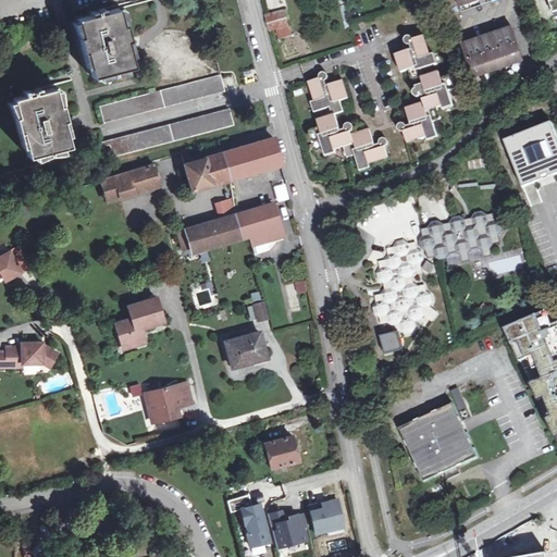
[(457,0),(461,12),(496,0),(457,0)]
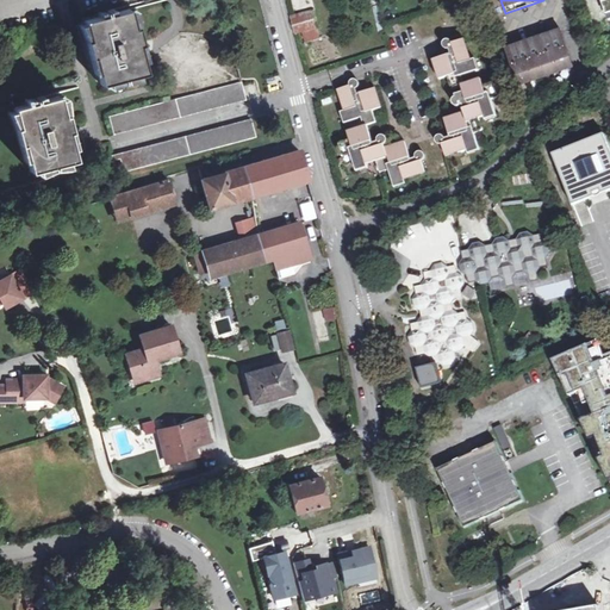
[(137,29),(134,30),(129,10),(85,22),(89,41),(86,42),(91,58),(94,58),(101,85),(145,74),(138,47),(142,45),(137,29)]
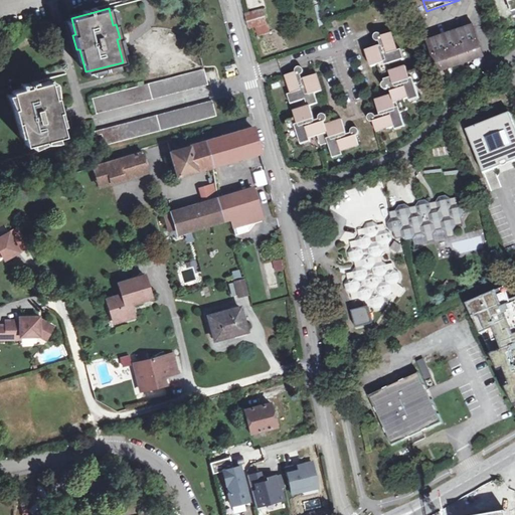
[(268,24),(264,10),(245,14),(249,28),(268,24)]
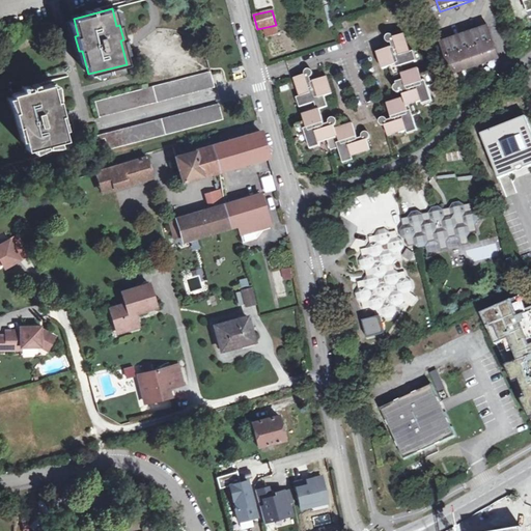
[(450,74),(499,57),(488,26),(440,44),(450,74)]
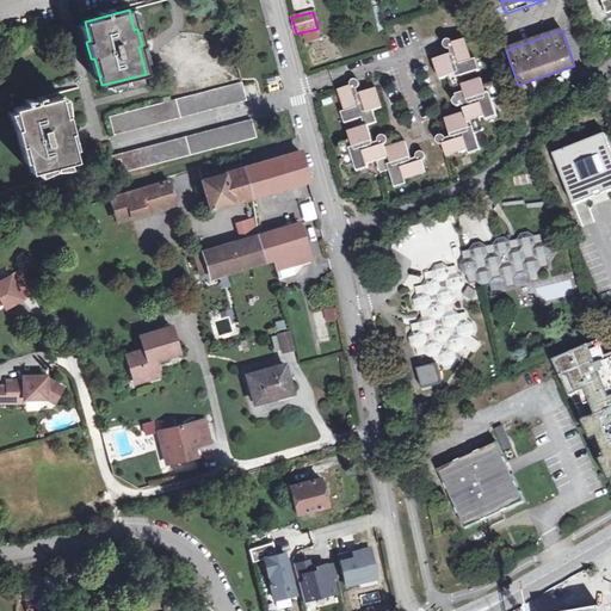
[(456,54),(451,55),(433,60),(439,80),(449,76),(452,90),(463,86),(466,93),(457,96),(457,99),(456,99),(455,102),(455,104),(456,106),(458,106),(461,106),(464,105),(468,104),(469,109),(466,109),(463,110),(464,113),(445,119),(451,137),(452,142),(448,143),(446,140),(444,137),(442,136),(439,137),(438,141),(439,144),(443,144),(448,158),(469,150),(480,147),(475,134),(485,130),(480,118),(486,117),(497,113),(492,100),(503,97),(498,85),(485,87),(482,80),(466,85),(462,76),(476,73),(473,60),(466,39),(452,44),(451,42),(448,42),(445,43),(444,47),(446,49),(450,49),(455,48),(456,54)]
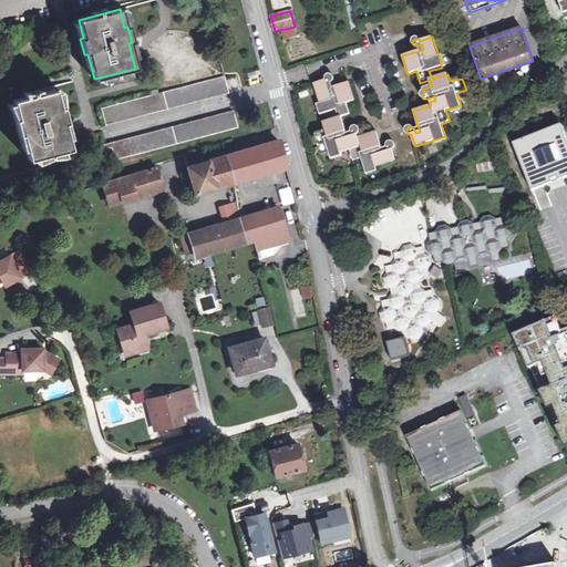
[(315,84),(320,103),(323,114),(337,110),(339,117),(323,123),(326,132),(316,135),(319,146),(327,144),(330,156),(341,153),(350,150),(353,161),(361,158),(366,171),(375,167),(395,161),(391,148),(393,147),(393,144),(391,142),(388,142),(387,144),(387,147),(387,152),(382,153),(381,148),(377,132),(359,137),(358,135),(359,132),(359,130),(358,127),(354,127),(352,130),(351,132),(352,136),(348,137),(347,134),(341,117),(350,114),(346,103),(354,100),(349,82),(332,88),(329,89),(327,83),(330,83),(331,82),(332,80),(332,78),(331,76),(328,75),(326,78),(325,81),(315,84)]
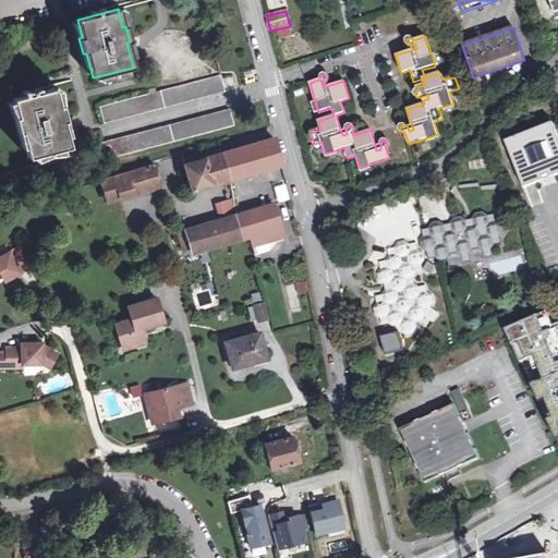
[(104,123),(225,92),(220,76),(99,108),(104,123)]
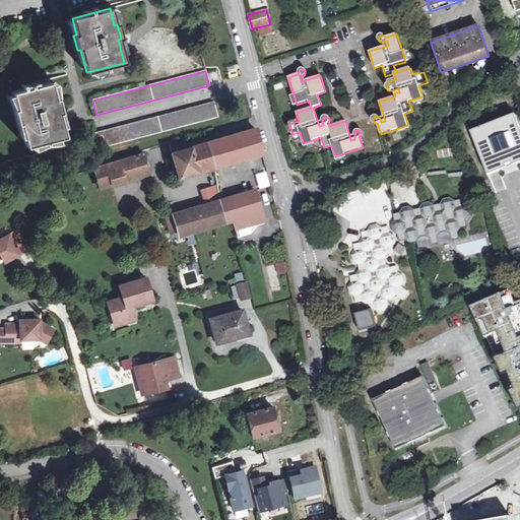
[(57,99),(54,100),(50,82),(11,92),(15,109),(13,110),(17,124),(19,124),(26,147),(64,137),(58,114),(61,113),(57,99)]
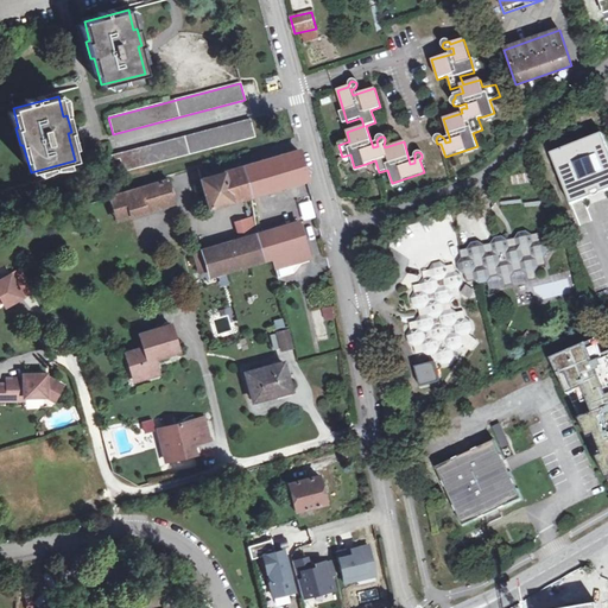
[(122,171),(254,137),(249,120),(112,156),(112,160),(119,159),(122,171)]
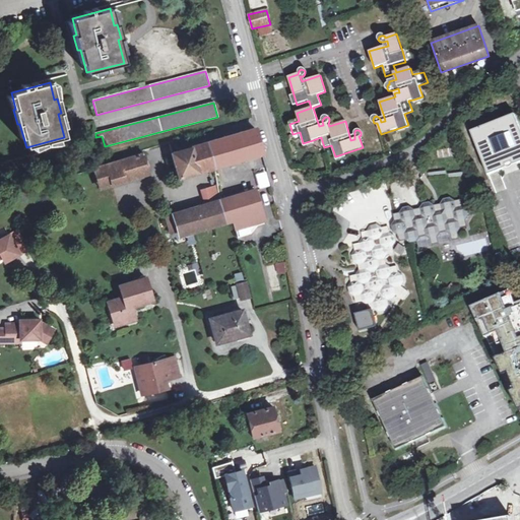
[(471,134),(489,177),(504,171),(505,167),(512,164),(517,166),(519,164),(519,132),(513,117),(471,134)]
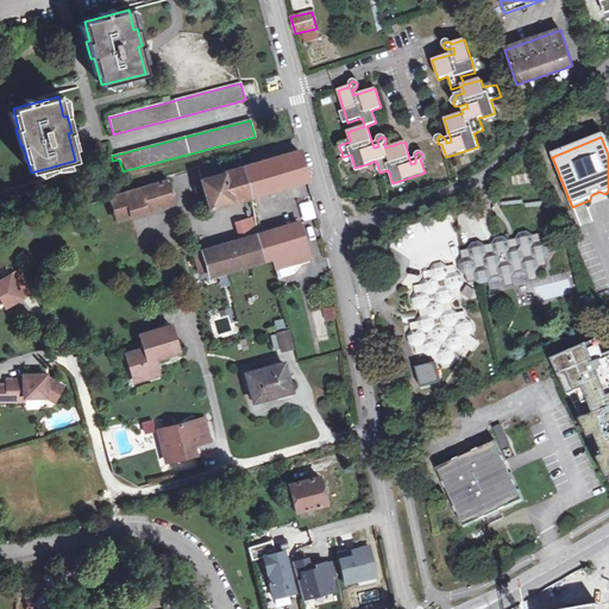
[(244,168),(251,198),(307,182),(300,152),(244,168)]
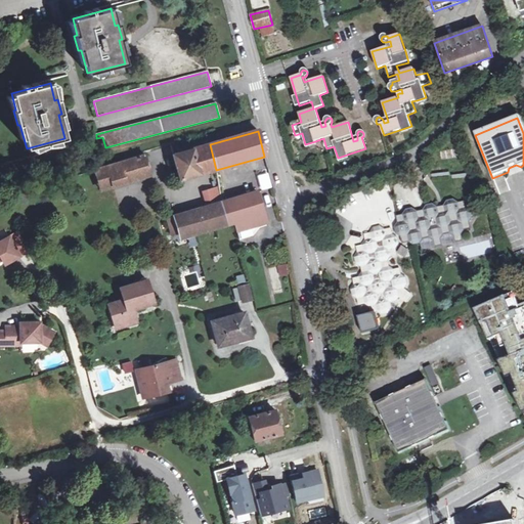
[(216,170),(210,144),(173,156),(179,180),(216,170)]
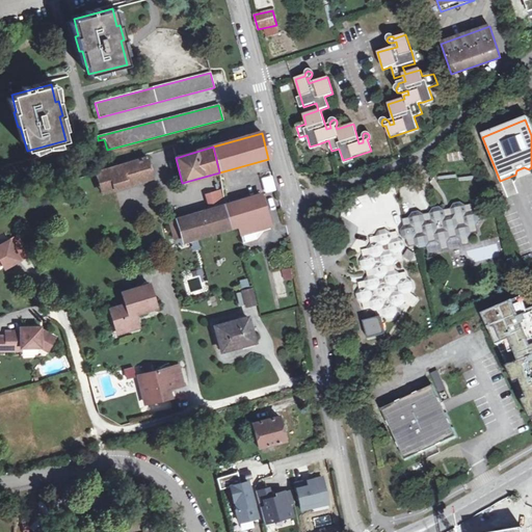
[(147,158),(108,169),(114,189),(152,178),(147,158)]
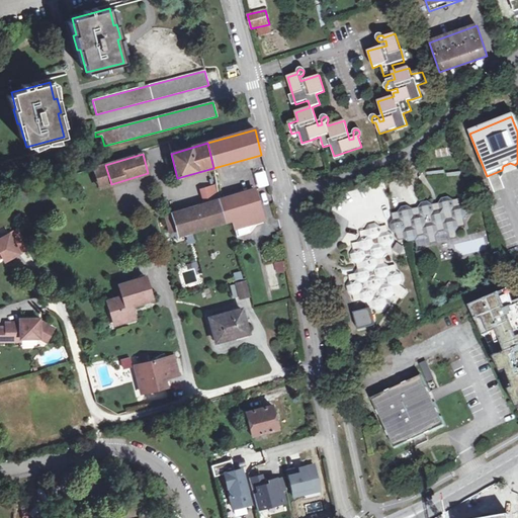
[(111,184),(105,165),(94,169),(99,187),(111,184)]
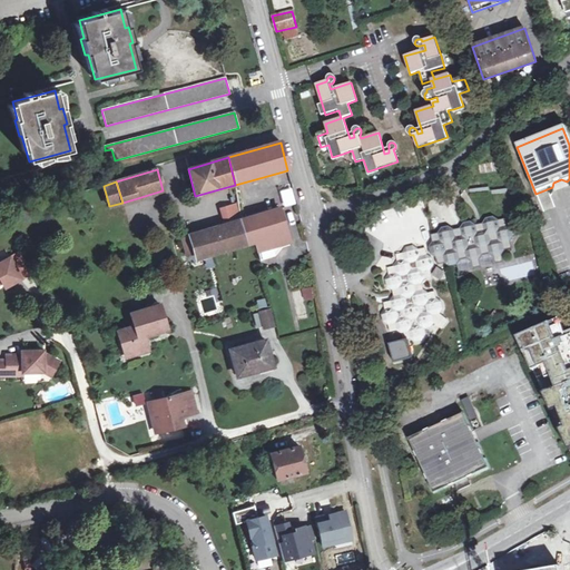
[(543,210),(553,208),(549,190),(539,193),(543,210)]
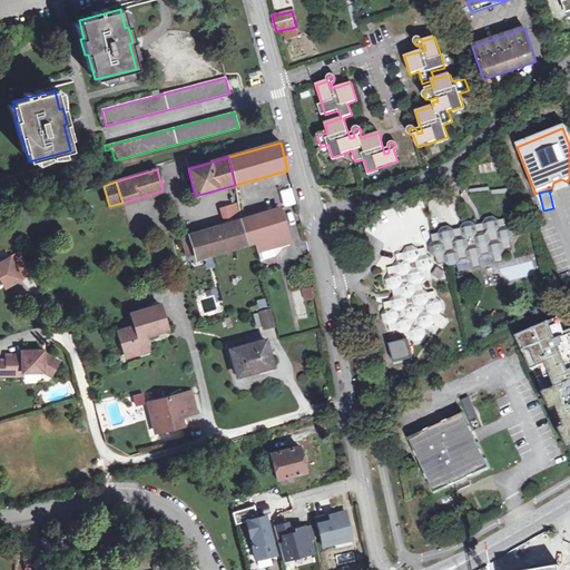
[(17,222),(40,213),(37,203),(12,210),(17,222)]
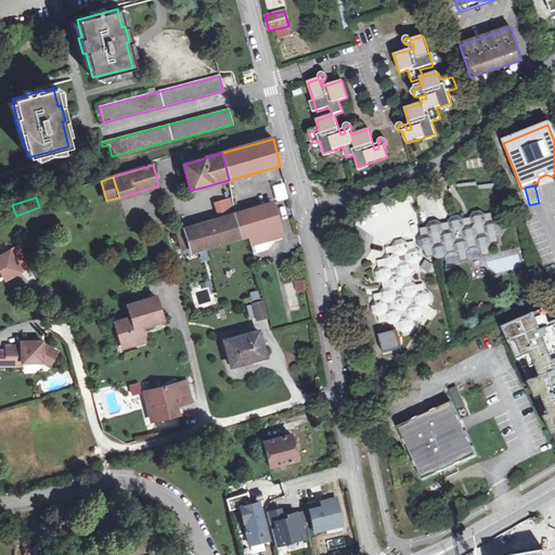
[(248,236),(250,244),(265,241),(282,235),(272,204),(234,215),(242,237),(248,236)]
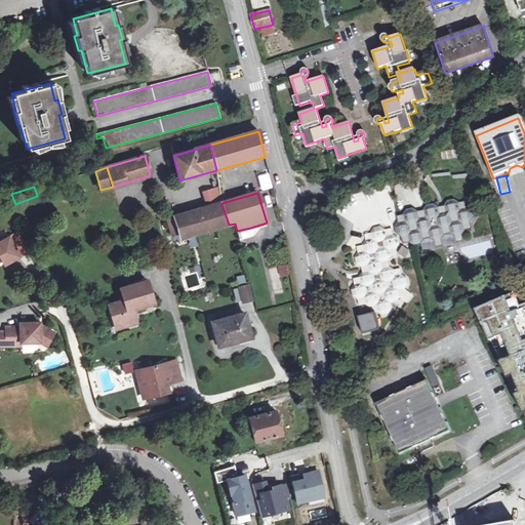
[(409,244),(414,247),(415,247),(420,246),(423,241),(430,239),(435,242),(436,248),(443,247),(441,241),(443,237),(450,235),(454,238),(456,244),(463,243),(461,236),(466,232),(472,230),(470,225),(474,219),(479,218),(478,211),(471,212),(467,209),(466,203),(458,204),(454,201),(447,202),(444,207),(438,209),(433,205),(426,207),(423,212),(417,213),(412,209),(406,210),(403,216),(397,217),(398,225),(395,230),(396,236),(401,238),(402,245),(409,244)]
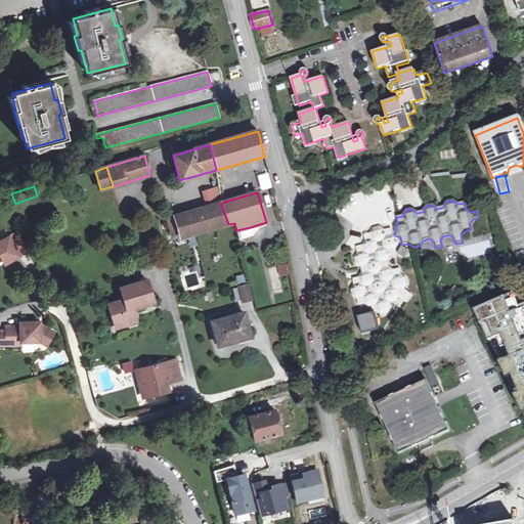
[(197,211),(204,231),(228,224),(221,203),(197,211)]
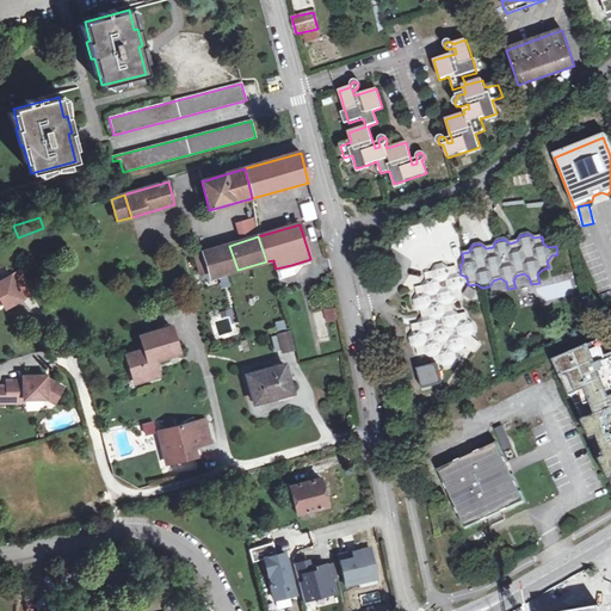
[(220,275),(238,270),(229,246),(195,257),(202,281),(220,275)]
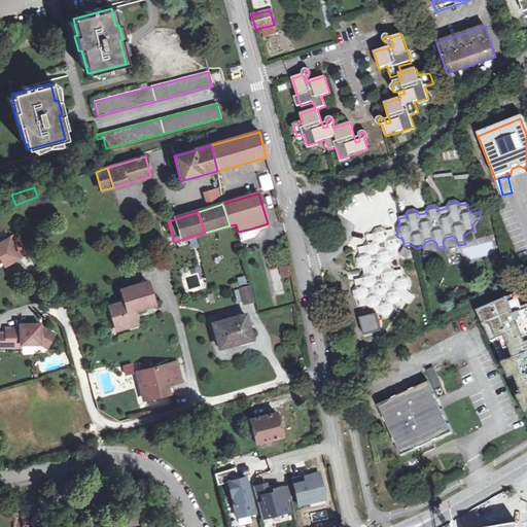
[(251,229),(238,232),(240,241),(253,237),(251,229)]
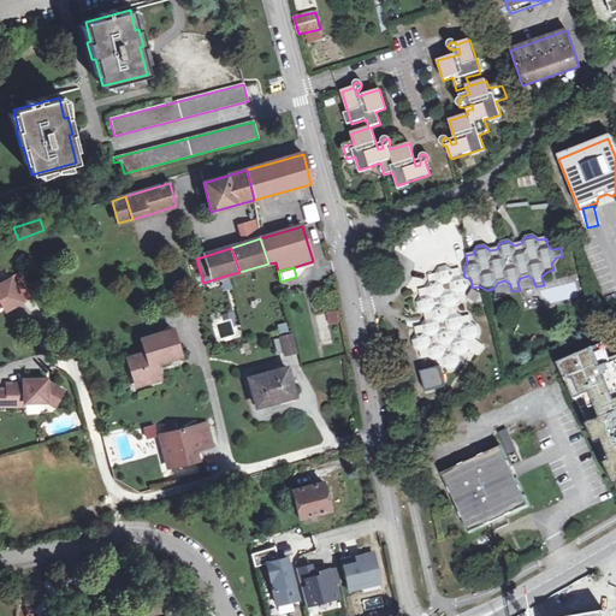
[(451,272),(446,267),(439,268),(433,277),(427,278),(428,284),(425,290),(422,290),(419,291),(420,298),(415,304),(418,312),(422,314),(425,321),(421,327),(414,329),(415,336),(412,343),(414,349),(419,353),(420,361),(428,359),(433,362),(436,369),(443,368),(449,372),(455,371),(460,363),(458,357),(466,356),(469,350),(477,349),(474,341),(479,336),(477,329),(471,325),(469,317),(462,319),(456,315),(455,308),(460,302),(466,301),(465,295),(468,289),(467,282),(460,277),(458,271),(451,272)]
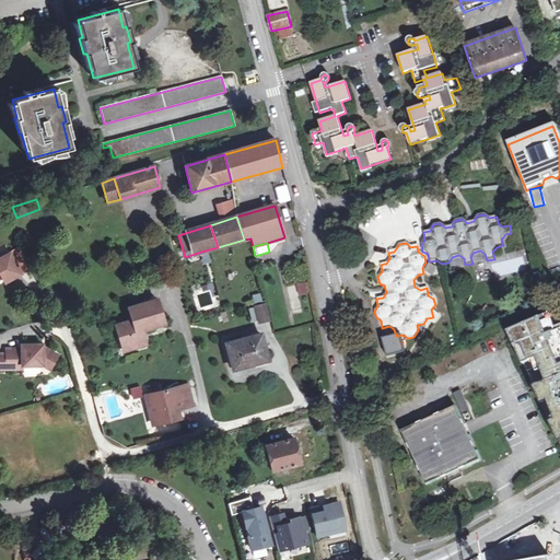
[(21,275),(10,254),(0,258),(0,275),(2,278),(4,283),(21,275)]
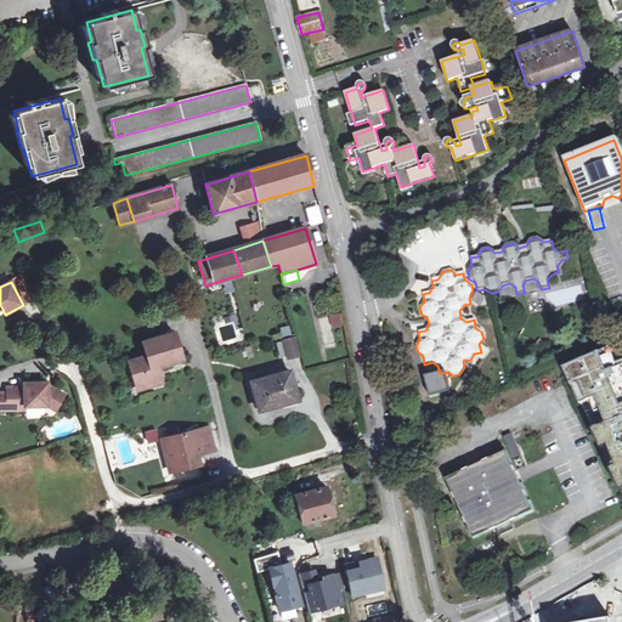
[(343,315),(332,315),(332,327),(343,327),(343,315)]
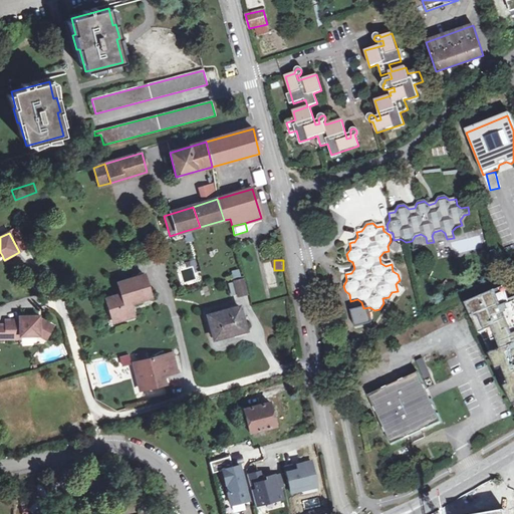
[(144,275),(118,283),(121,294),(106,299),(112,320),(134,313),(131,303),(151,297),(144,275)]
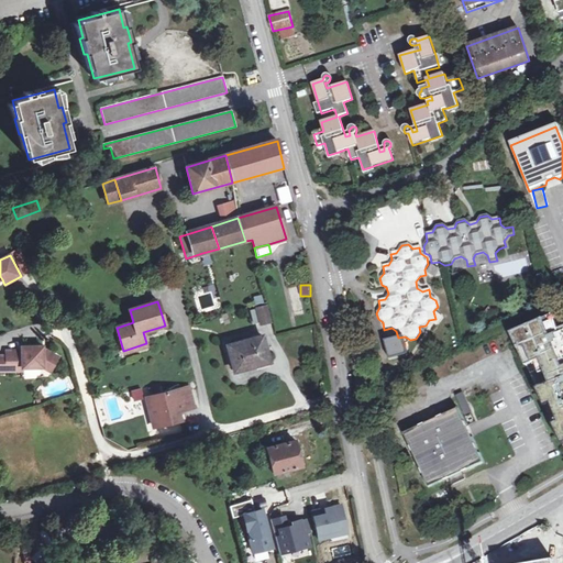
[(261,323),(271,321),(266,306),(256,308),(261,323)]
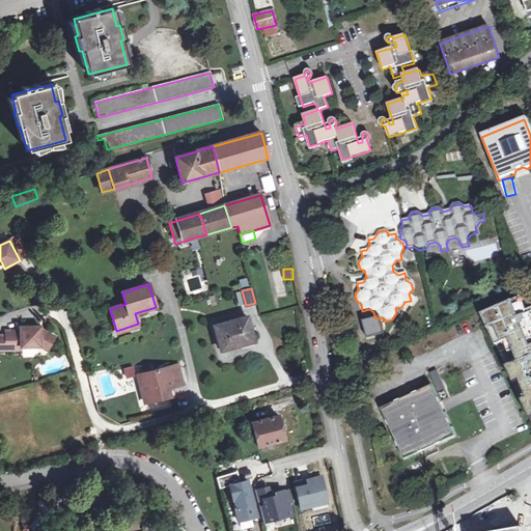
[(530,318),(522,298),(484,314),(497,344),(509,339),(518,361),(507,366),(530,418),(530,318)]
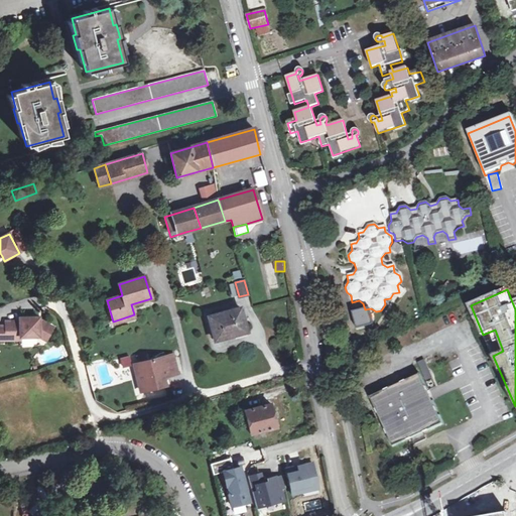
[(215,341),(233,336),(232,333),(246,330),(240,308),(209,316),(215,341)]
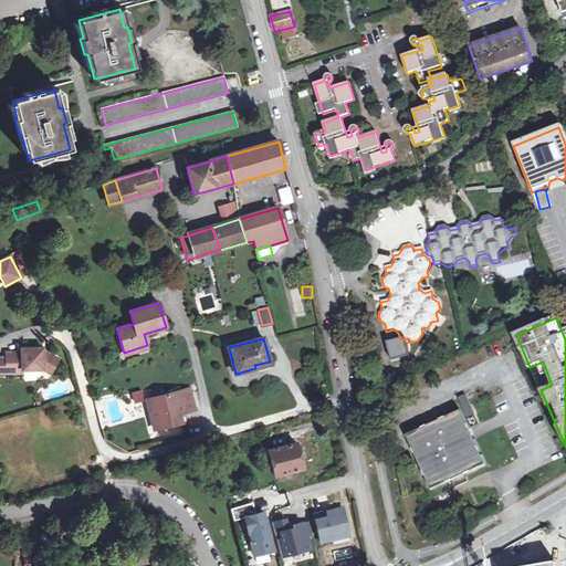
[(50,375),(58,359),(52,356),(42,356),(42,349),(21,349),(21,353),(6,354),(6,358),(6,374),(22,373),(22,370),(42,370),(50,375)]
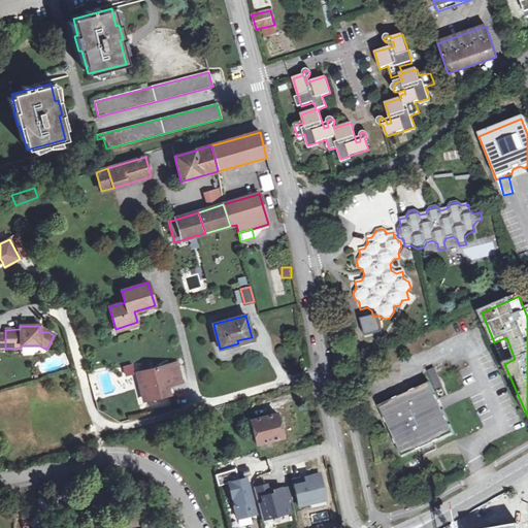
[(138,374),(141,386),(147,384),(153,401),(171,396),(169,387),(182,384),(176,364),(138,374)]
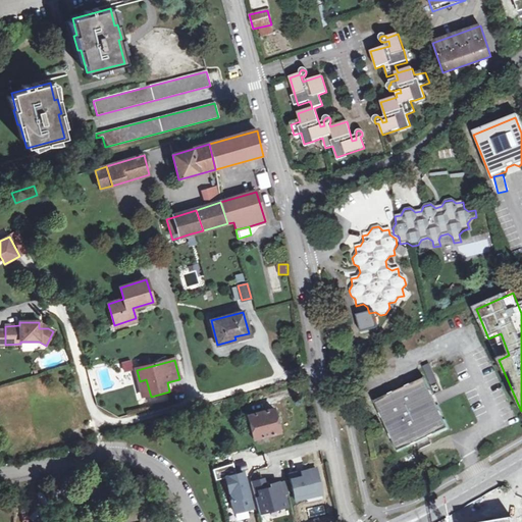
[(146,379),(140,381),(145,399),(151,397),(146,379)]
